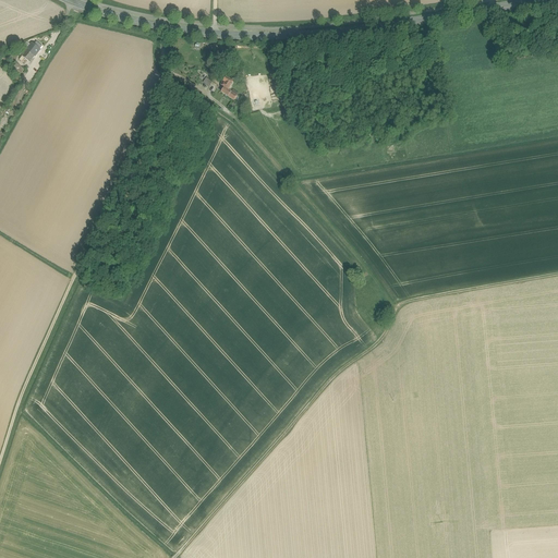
[(36,43),(34,45),(32,44),(26,50),(35,57),(40,50),(39,49),(41,47),(36,43)]
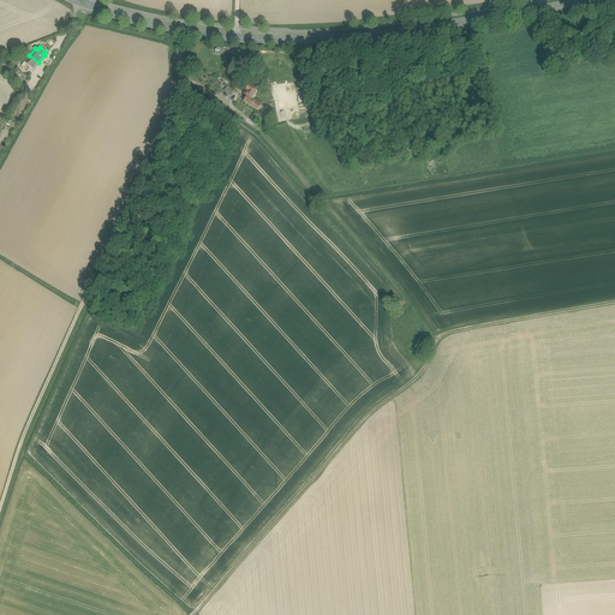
[(39,63),(29,55),(24,63),(33,69),(39,63)]
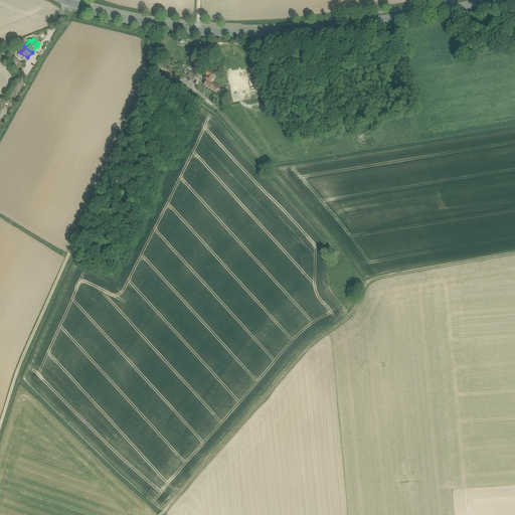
[(10,62),(16,68),(20,63),(15,58),(10,62)]
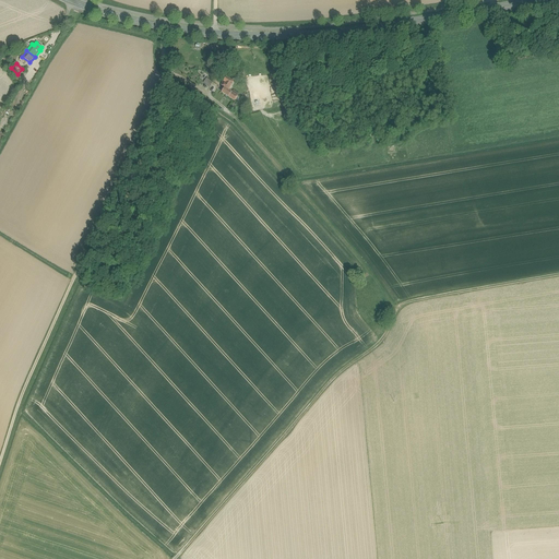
[(234,83),(226,78),(222,86),(224,87),(222,93),(228,97),(232,92),(229,91),(234,83)]
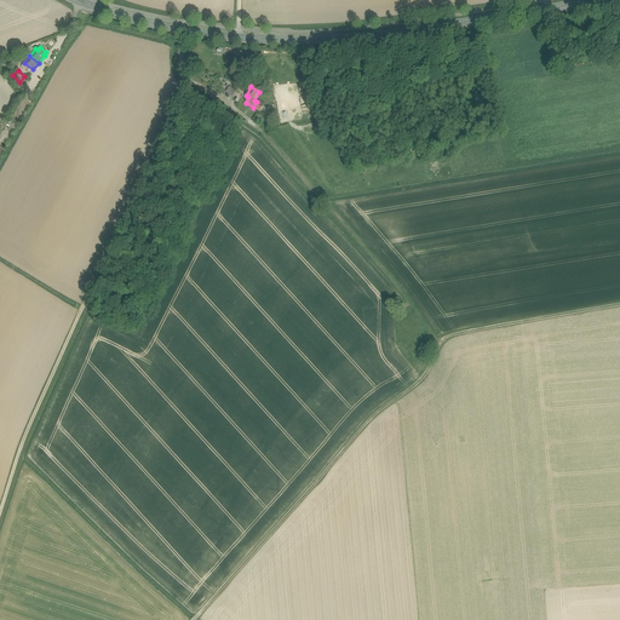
[(234,93),(228,89),(223,93),(229,98),(234,93)]
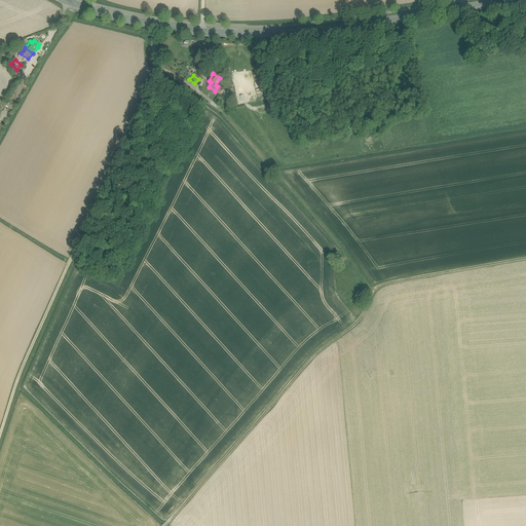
[(220,84),(218,86),(215,91),(220,95),(225,88),(220,84)]
